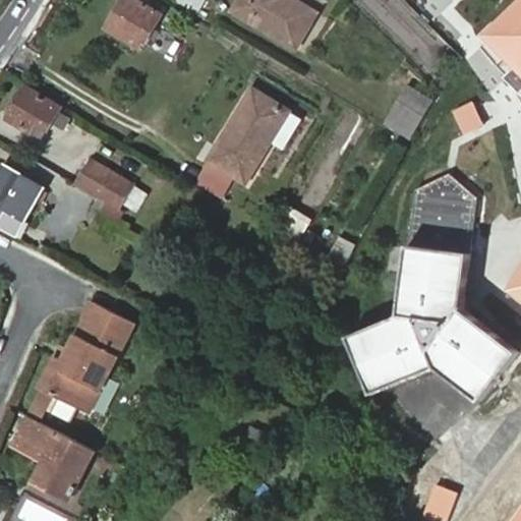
[(133,0),(122,0),(106,27),(138,47),(141,42),(145,44),(161,15),(133,0)]
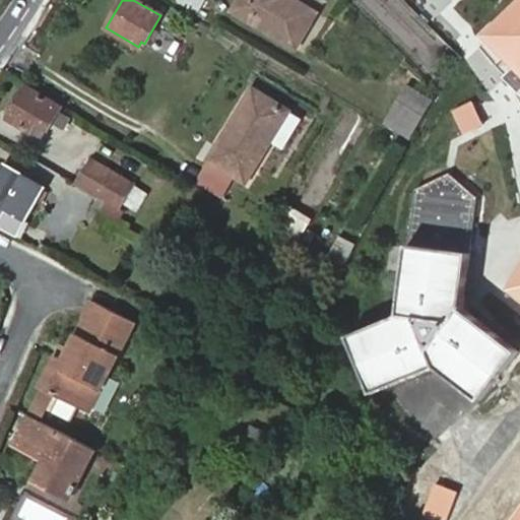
[(177,0),(176,2),(199,14),(206,0),(177,0)]
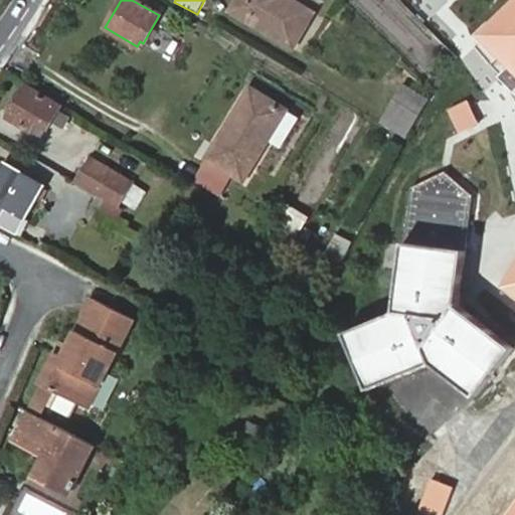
[(236,0),(231,9),(293,46),(313,13),(291,0),(236,0)]
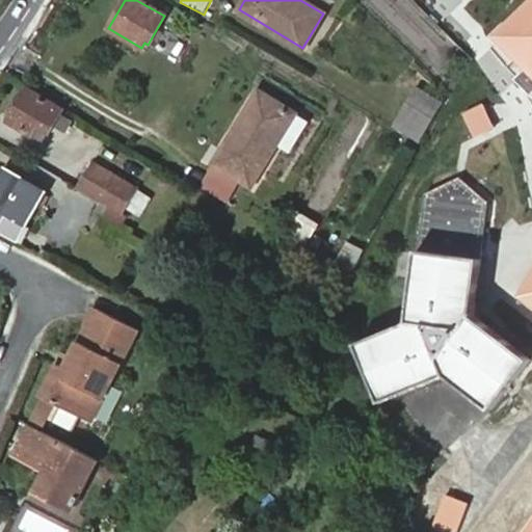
[(531,0),(495,38),(531,75),(531,0)]
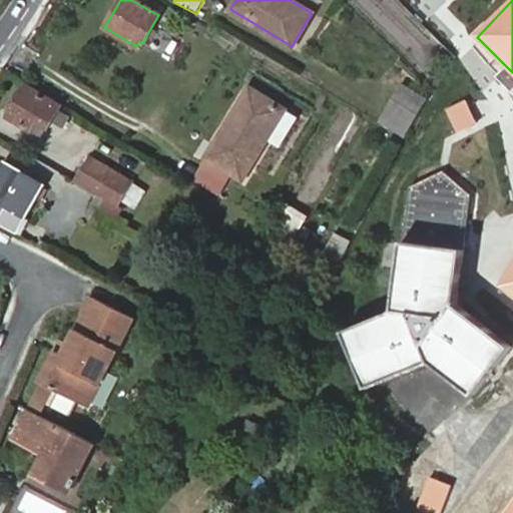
[(376,123),(396,135),(419,94),(400,83),(376,123)]
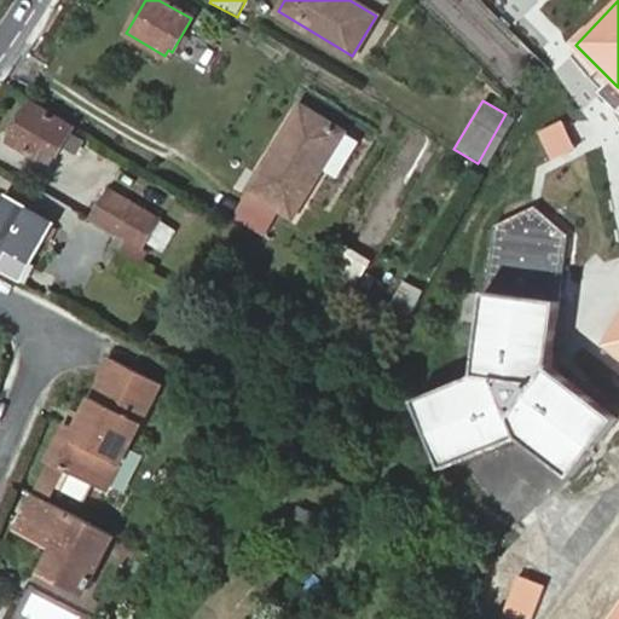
[(27,102),(7,138),(35,155),(42,144),(57,152),(70,128),(27,102)]
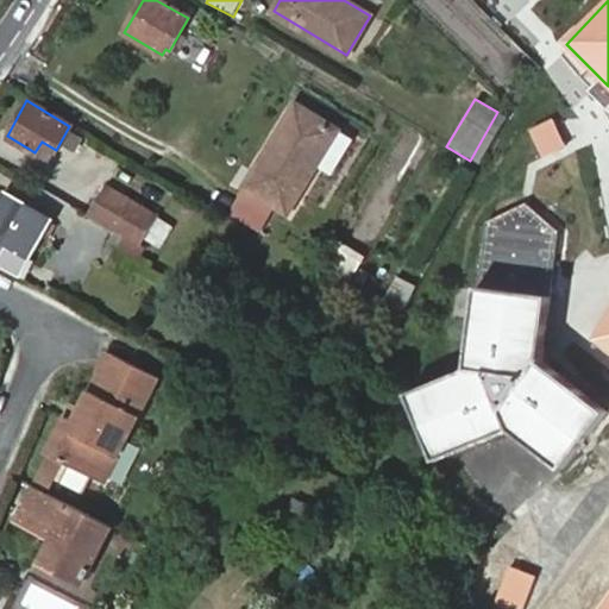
[(294,101),(244,184),(288,209),(337,129),(294,101)]
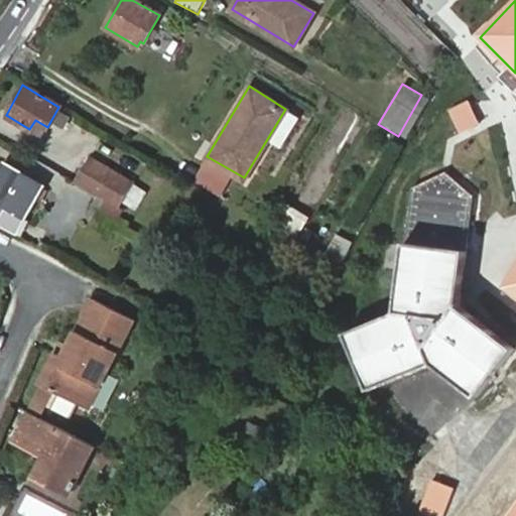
[(124,197),(131,184),(90,158),(76,179),(118,206),(124,197)]
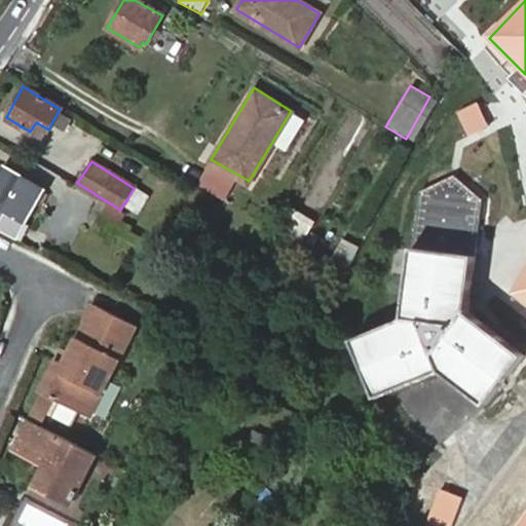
[(0,219),(4,212),(25,223),(43,190),(3,166),(0,172),(0,219)]
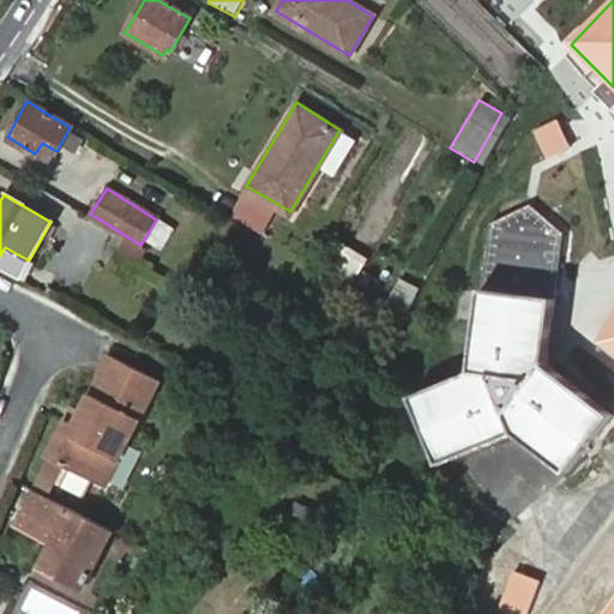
[(173,229),(156,220),(148,234),(164,244),(173,229)]
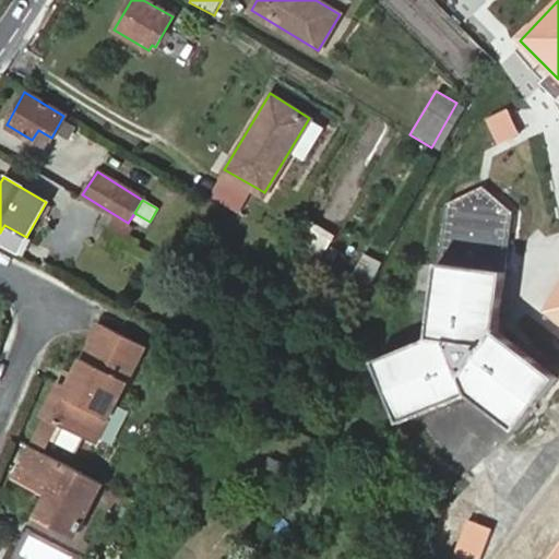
[(308,223),(296,244),(318,258),(331,236),(308,223)]
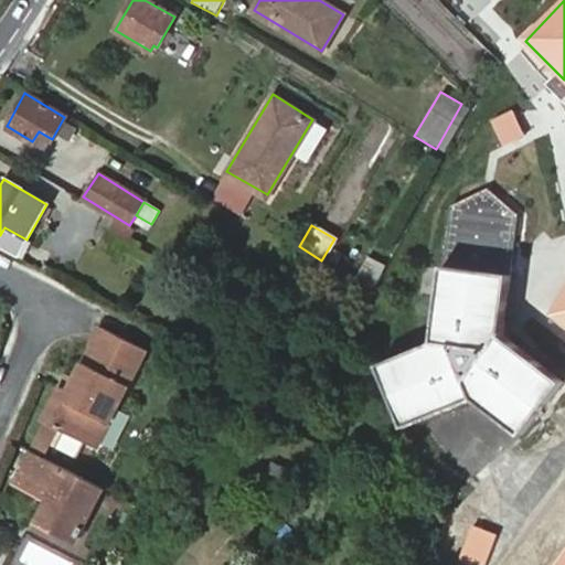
[(379,286),(386,264),(368,257),(360,278),(379,286)]
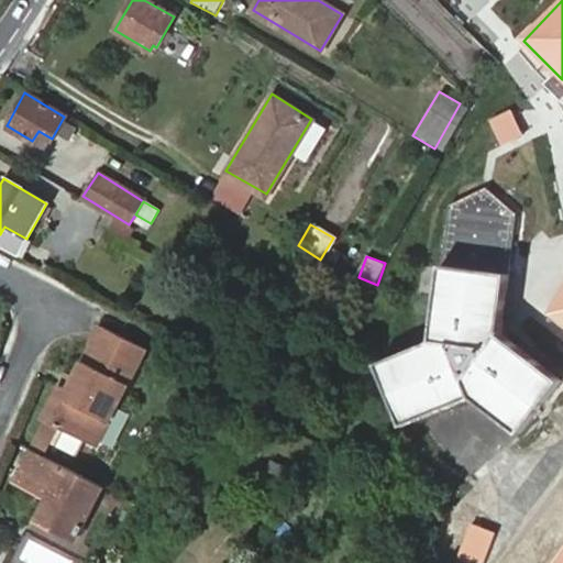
[(555,387),(496,340),(505,275),(437,266),(429,344),(372,366),(395,427),(466,399),(515,438),(555,387)]
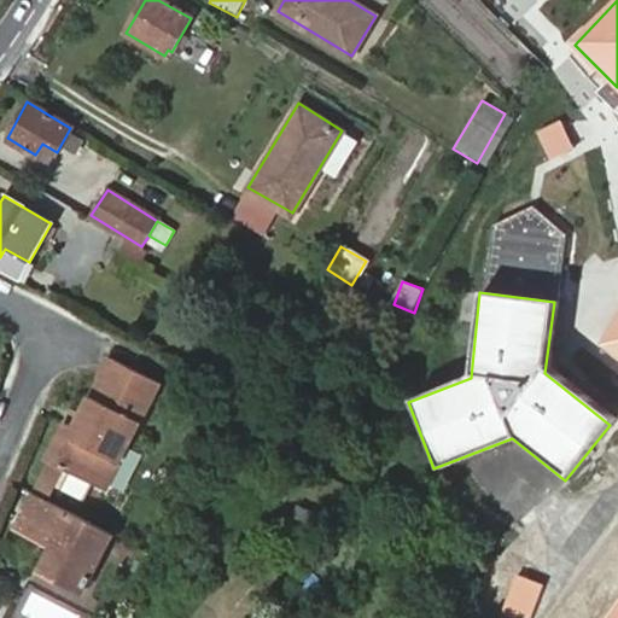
[(617,319),(602,344),(617,354),(617,319)]
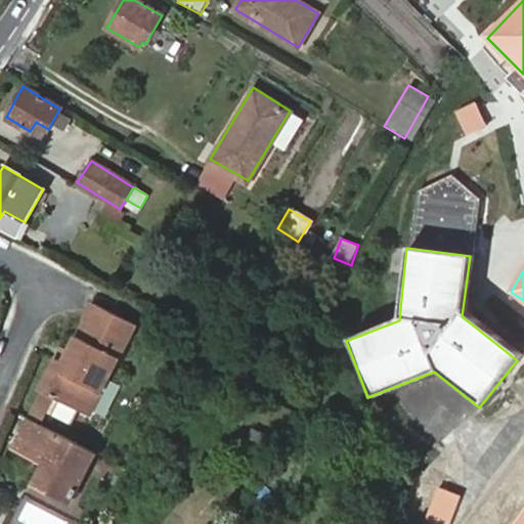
[(64,362),(57,359),(42,390),(44,391),(37,405),(48,411),(55,397),(88,413),(134,323),(97,305),(92,309),(70,352),(64,362)]
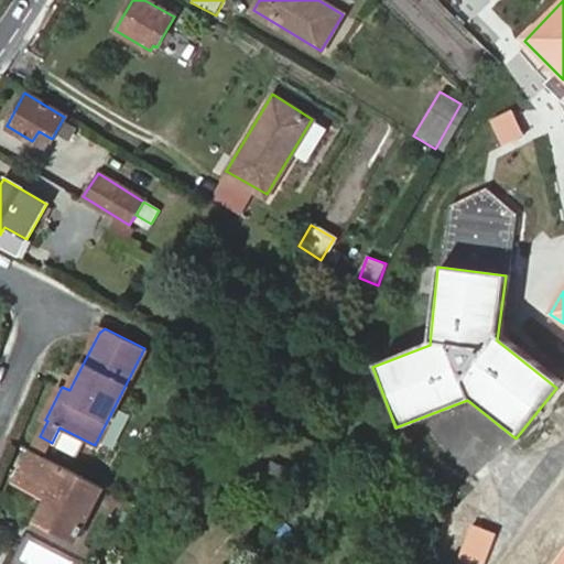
[(69,376),(67,375),(62,387),(69,390),(75,379),(69,376)]
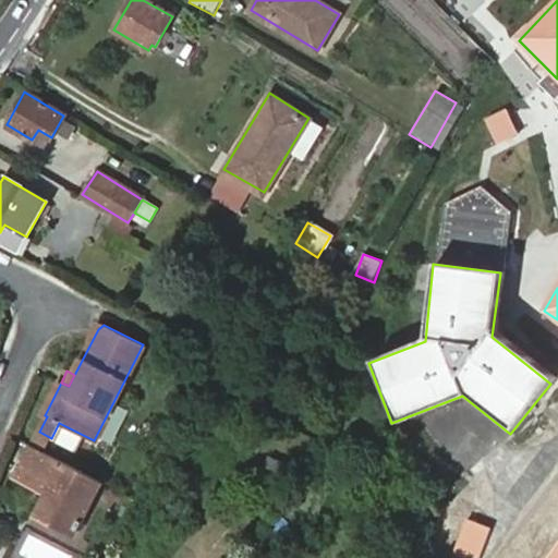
[(101,482),(34,445),(17,477),(49,494),(38,516),(75,534),(77,529),(81,530),(85,521),(82,520),(101,482)]
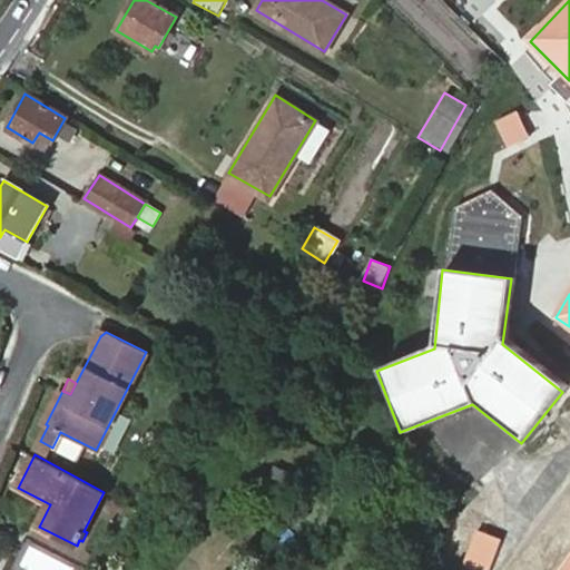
[(283,454),(263,487),(291,501),(310,469),(283,454)]
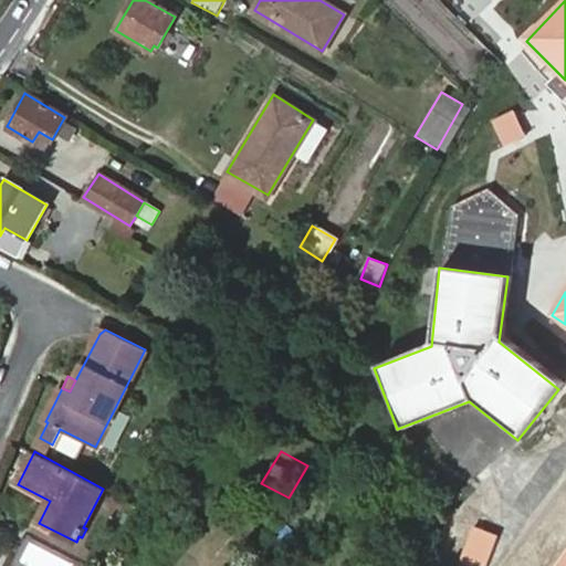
[(461,561),(480,565),(488,565),(498,531),(471,524),(461,561)]
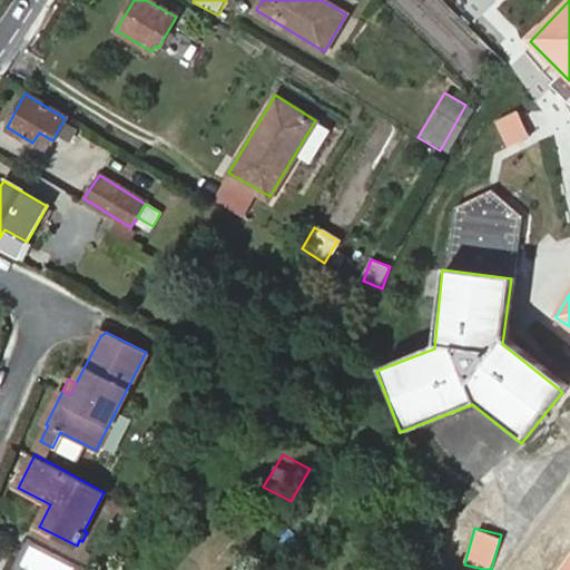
[(569,569),(569,548),(553,569),(569,569)]
